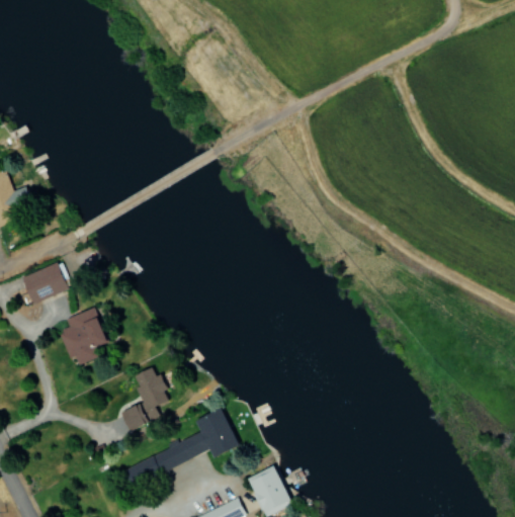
[(14,190),(5,170),(0,171),(0,221),(33,207),(24,186),(14,190)]
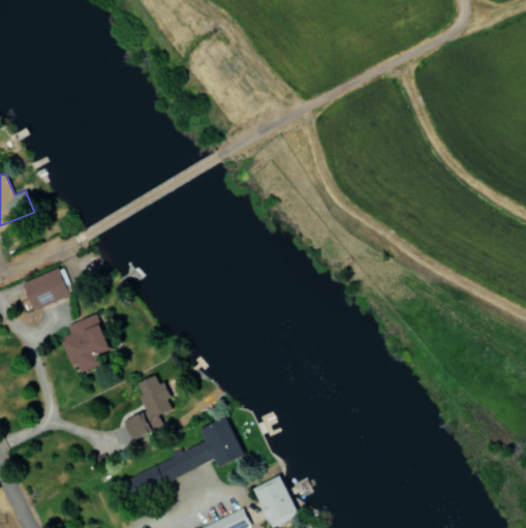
[(23,282),(32,310),(70,296),(65,283),(69,282),(63,267),(23,282)]
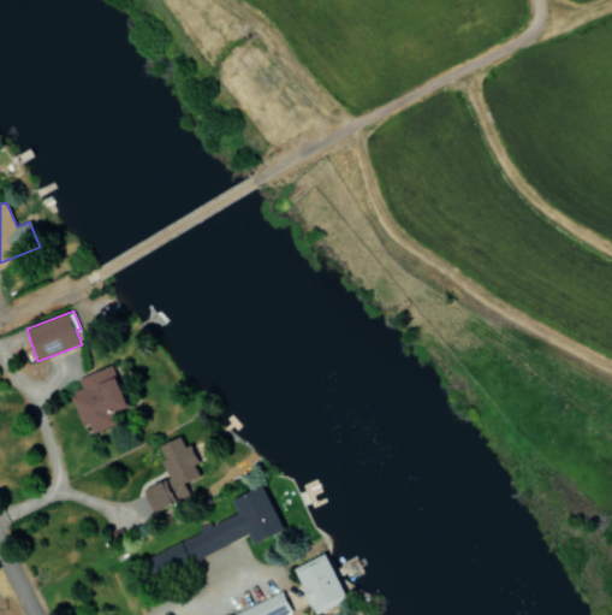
[(126,407),(110,366),(78,379),(82,388),(69,392),(83,426),(89,423),(94,433),(114,425),(110,414),(126,407)]
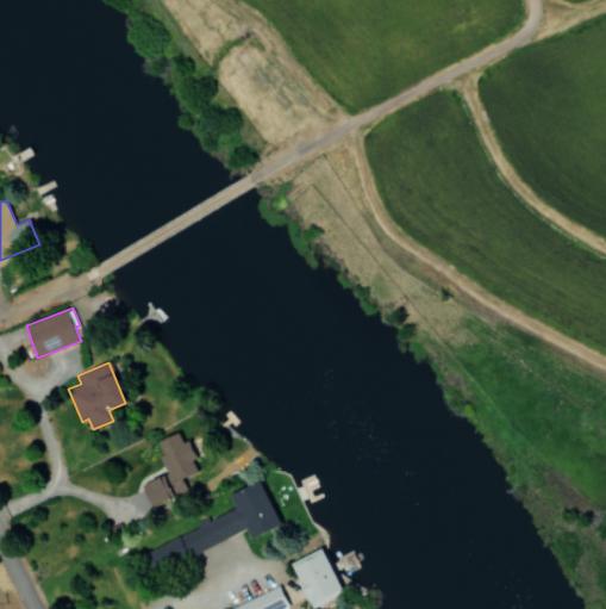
[(151,508),(188,491),(182,478),(197,471),(192,460),(197,458),(188,440),(183,442),(179,432),(155,443),(169,472),(141,485),(151,508)]
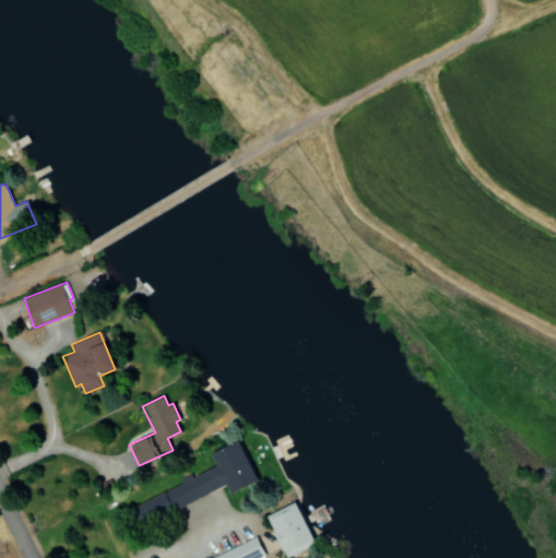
[(258,481),(238,441),(210,454),(216,466),(145,500),(146,503),(135,509),(142,524),(226,484),(231,494),(258,481)]
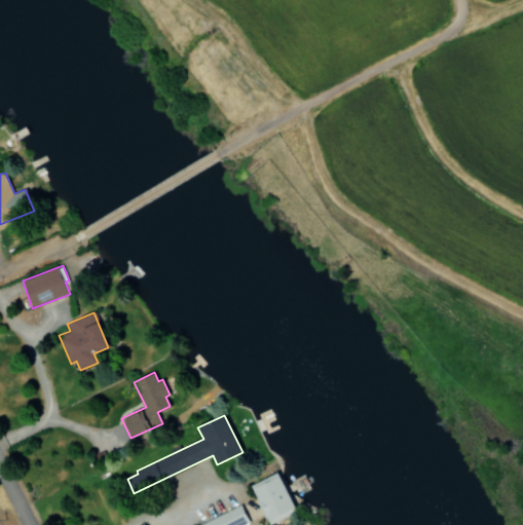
[(251,485),(269,524),(296,513),(277,473),(251,485)]
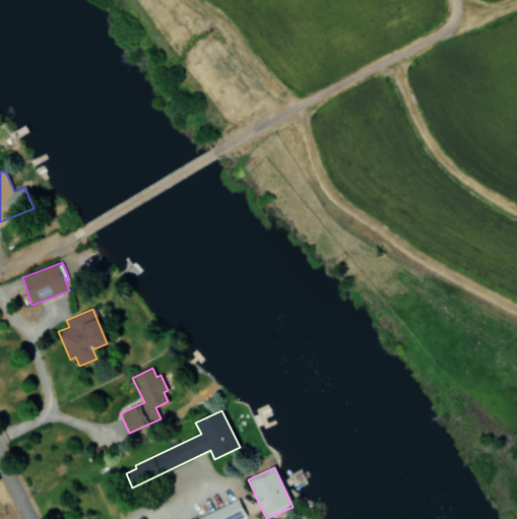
[(242,518),(248,517),(239,500),(197,518),(242,518)]
